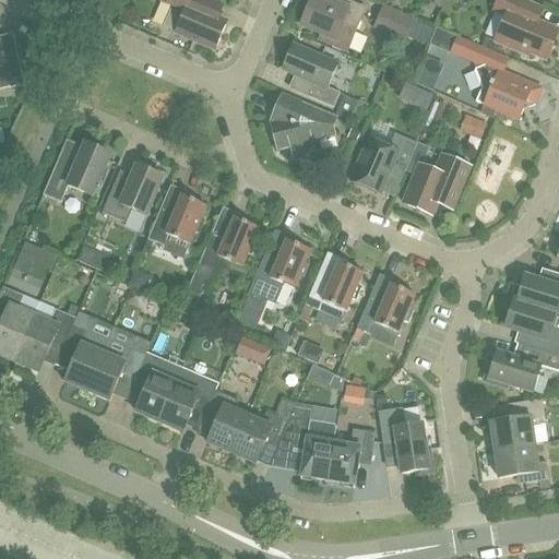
[(186,12),(177,33),(215,49),(226,23),(194,10),(199,0),(163,0),(162,2),(186,12)]
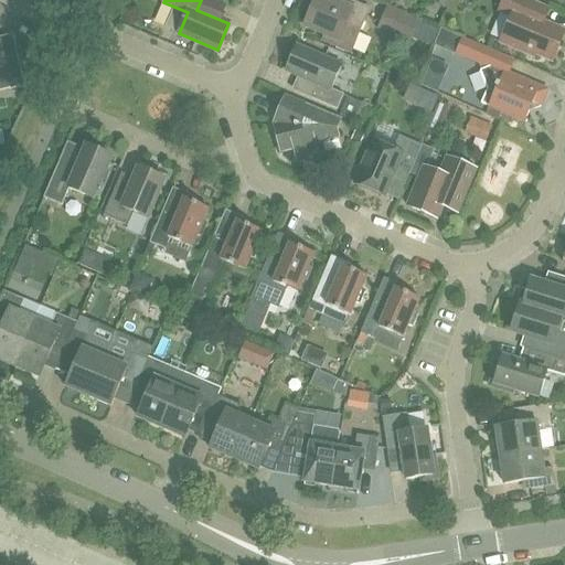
[(331,0),(317,0),(307,25),(326,34),(323,39),(350,50),(368,10),(348,1),(345,6),(331,0)]
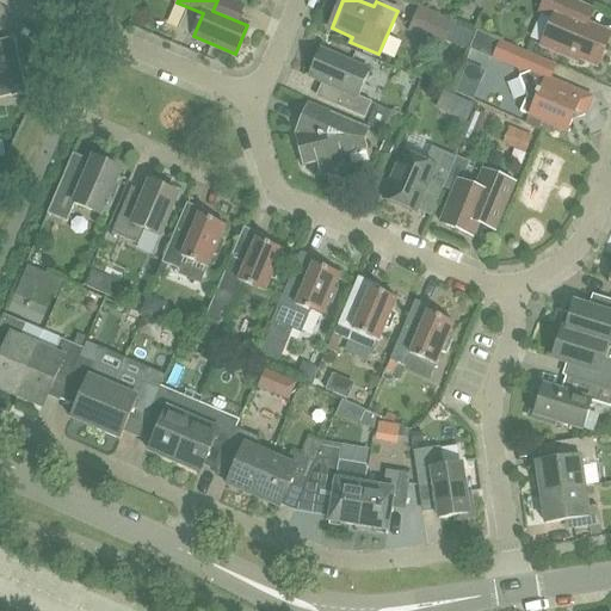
[(553,18),(541,44),(578,61),(579,57),(598,66),(610,34),(587,23),(593,8),(573,0),(544,0),(539,12),(553,18)]
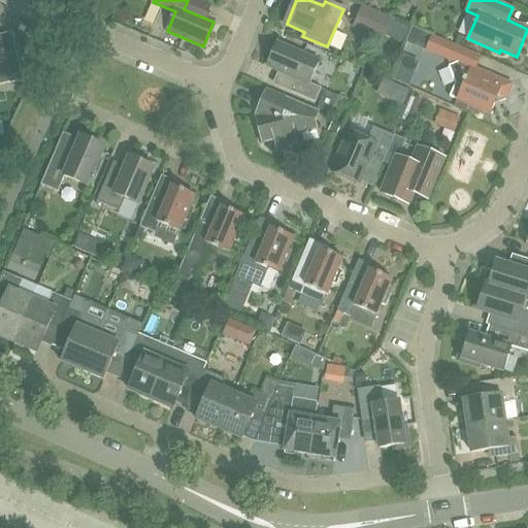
[(362,7),(356,21),(371,28),(369,32),(383,38),(391,20),(362,7)]
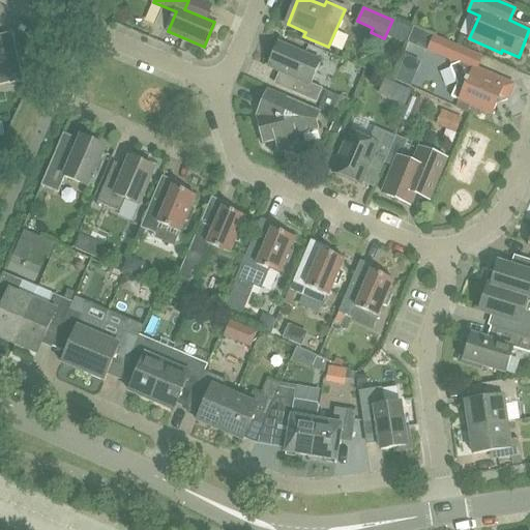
[(411,25),(393,18),(387,33),(405,40),(411,25)]
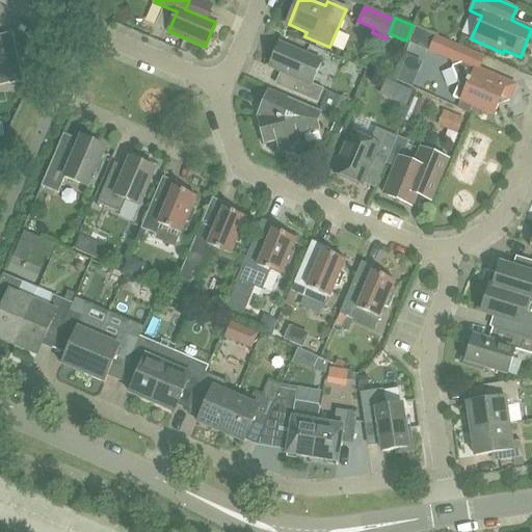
[(460,47),(435,35),(416,27),(409,42),(429,50),(454,60),(460,47)]
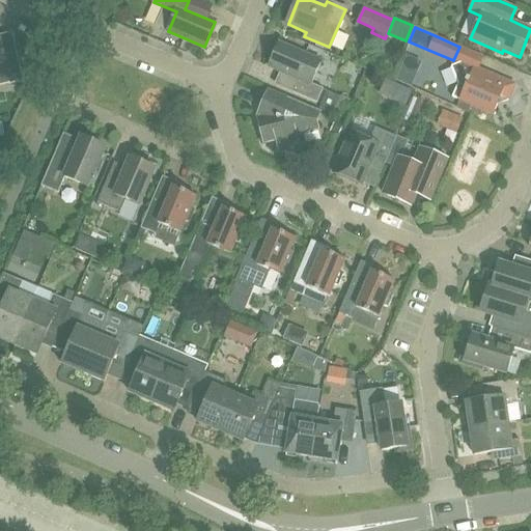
[(269,65),(298,79),(292,91),(317,103),(324,88),(311,83),(320,61),(278,43),(269,65)]
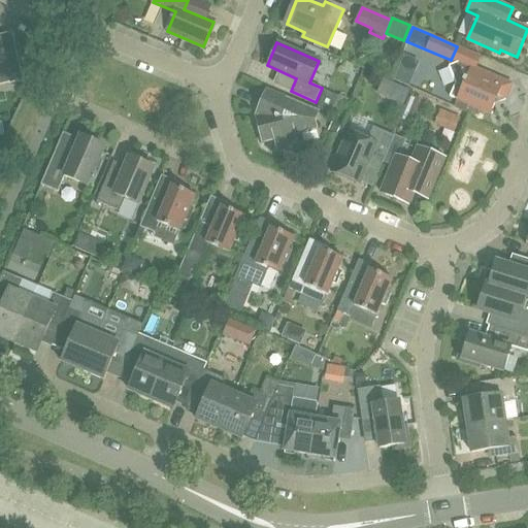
[(0,85),(23,79),(14,48),(1,52),(0,47),(0,85)]
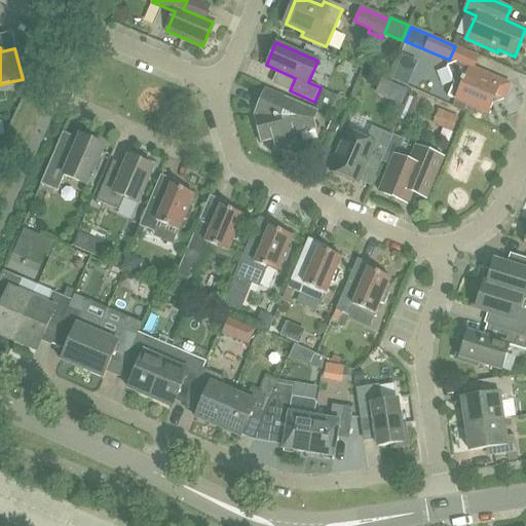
[(447,65),(454,81),(448,96),(488,113),(493,103),(503,99),(511,83),(458,61),(447,65)]
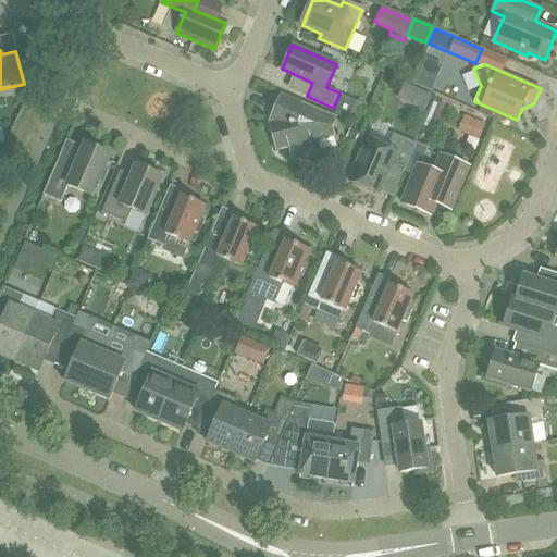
[(289,146),(292,156),(313,150),(311,140),(334,135),(332,126),(335,119),(281,95),(271,116),(271,126),(276,149),(289,146)]
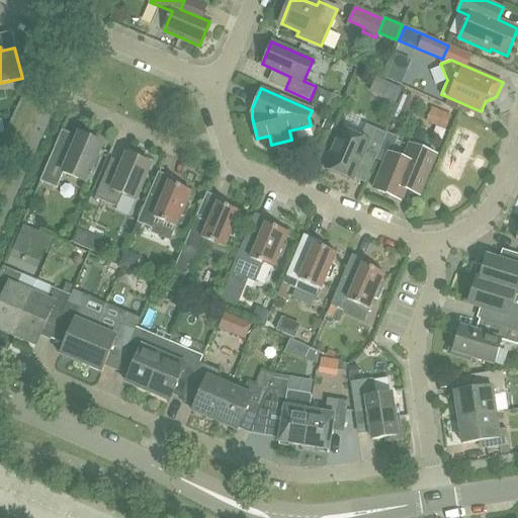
[(456,132),(459,122),(438,115),(435,124),(456,132)]
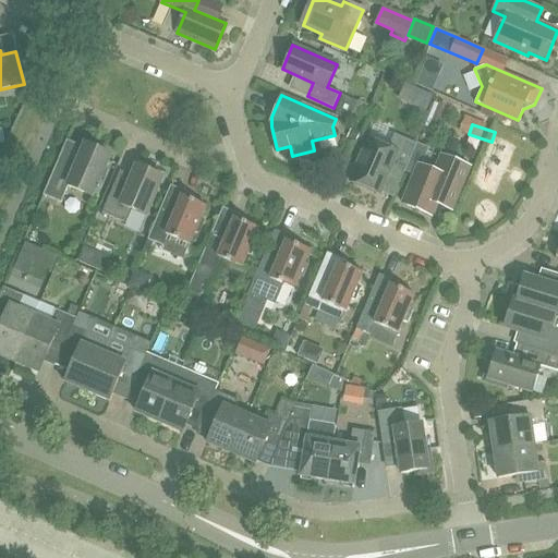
[(390,168),(403,173),(416,143),(395,133),(388,147),(368,138),(351,181),(379,193),(390,168)]
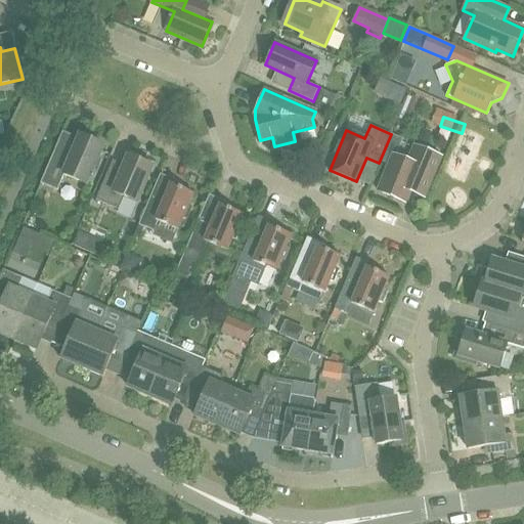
[(40,183),(57,190),(64,174),(87,184),(103,145),(80,135),(75,146),(69,149),(66,156),(54,150),(40,183)]
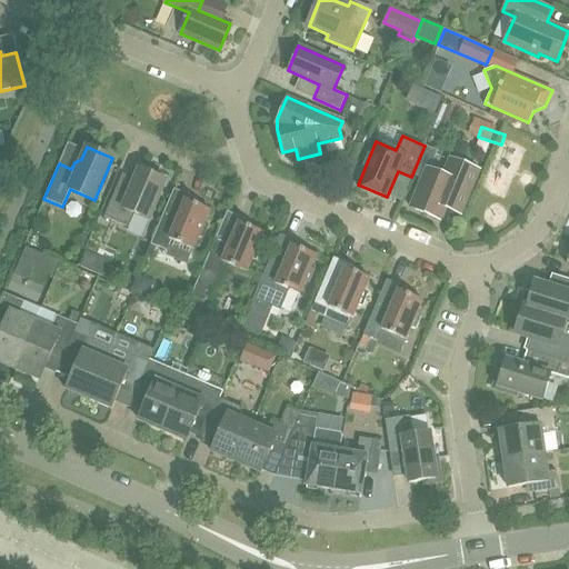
[(466,199),(479,169),(450,158),(443,175),(427,168),(410,207),(439,219),(450,192),(466,199)]
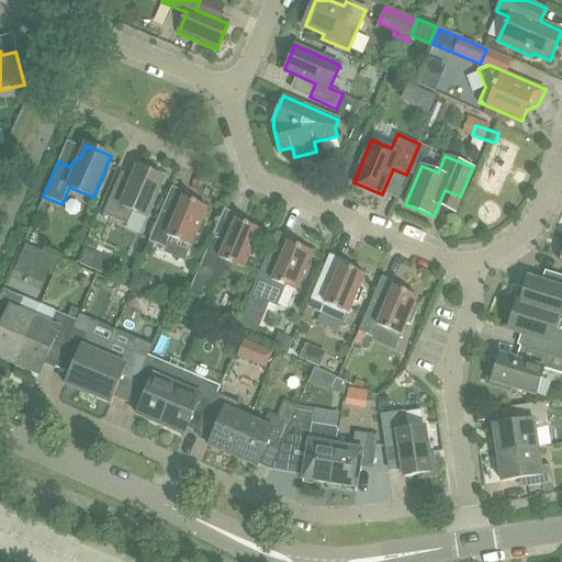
[(126,224),(133,211),(147,216),(164,178),(137,167),(125,195),(113,190),(102,214),(126,224)]
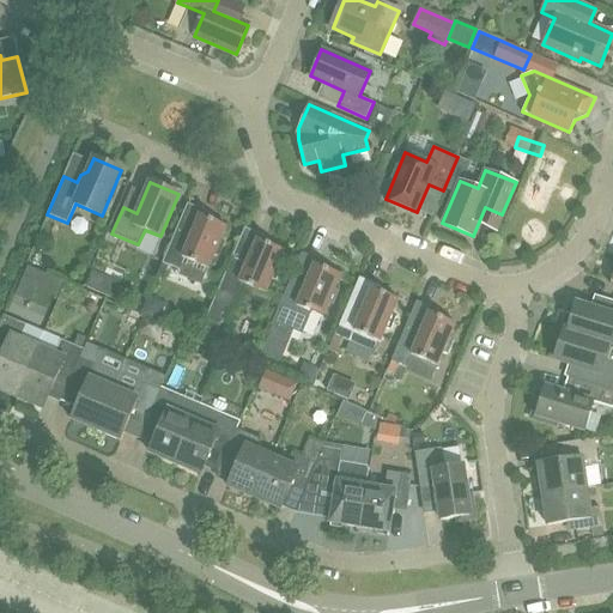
[(204,210),(188,204),(162,262),(178,269),(183,258),(208,268),(214,254),(219,256),(225,242),(220,241),(226,225),(201,216),(204,210)]
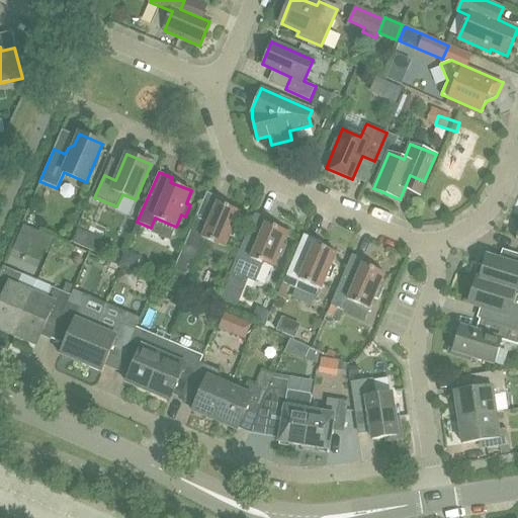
[(194,264),(205,239),(225,248),(230,236),(234,238),(239,226),(235,224),(240,211),(219,202),(221,198),(206,192),(185,243),(175,267),(188,273),(192,263),(194,264)]
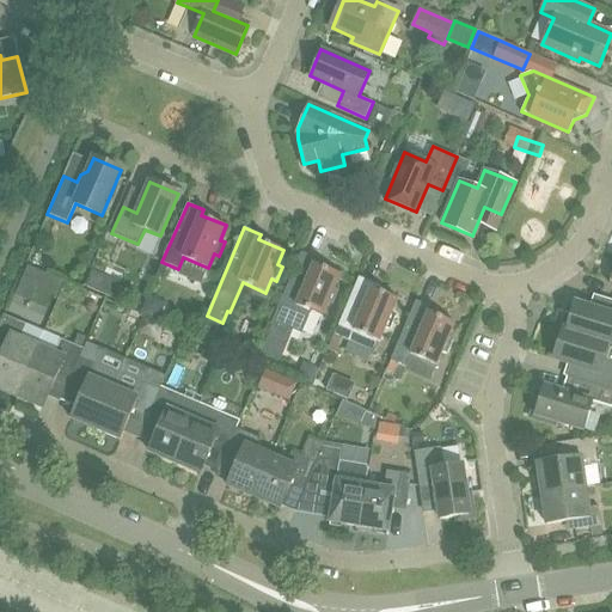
[(323,317),(329,303),(332,305),(338,291),(334,289),(341,274),(316,263),(317,258),(301,251),(277,308),(270,324),(274,325),(287,331),(288,328),(301,334),(311,312),(323,317)]
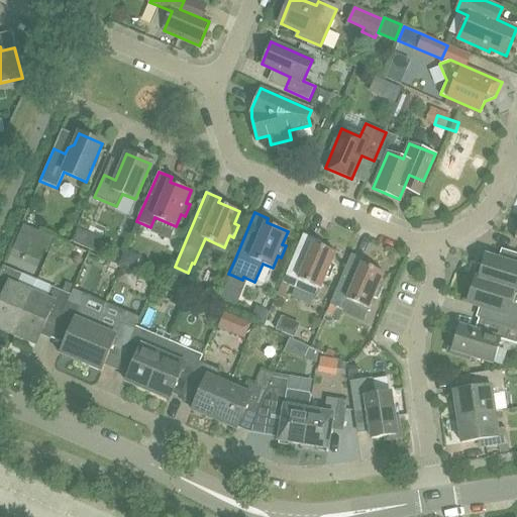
[(316,238),(303,233),(282,283),(284,284),(280,294),(285,296),(289,286),(315,298),(325,277),(330,279),(335,267),(330,265),(335,251),(315,242),(316,238)]
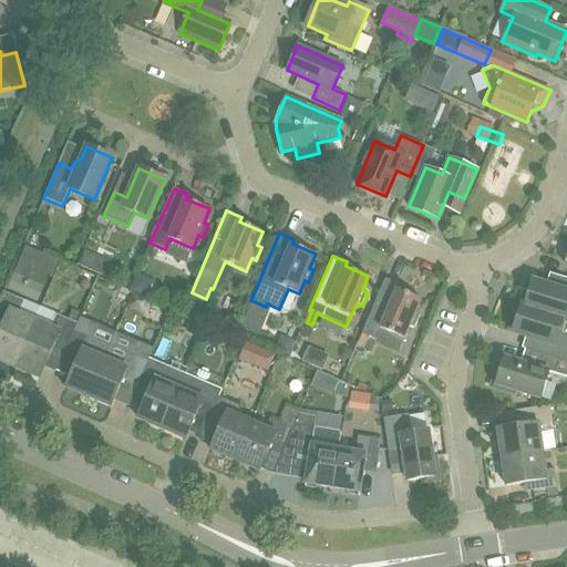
[(385,278),(362,333),(363,333),(360,341),(366,343),(369,336),(377,339),(381,329),(404,338),(410,326),(414,328),(420,315),(415,312),(421,299),(398,289),(400,285),(385,278)]
